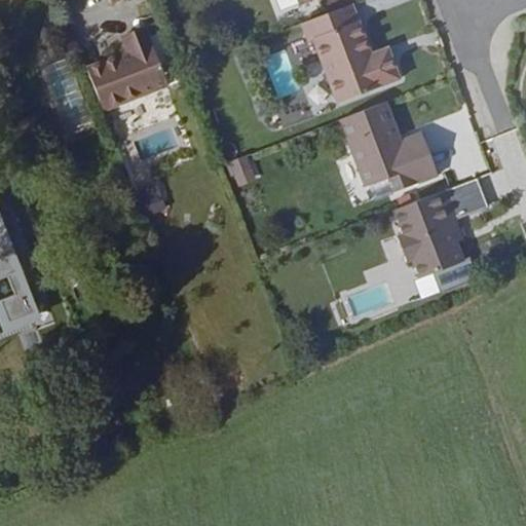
[(276,0),(282,16),(301,11),(297,0),(276,0)]
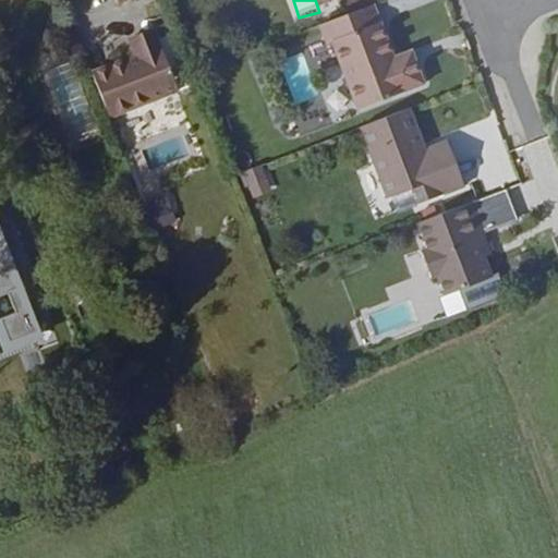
[(322,0),(324,4),(328,2),(335,21),(373,5),(387,0),(322,0)]
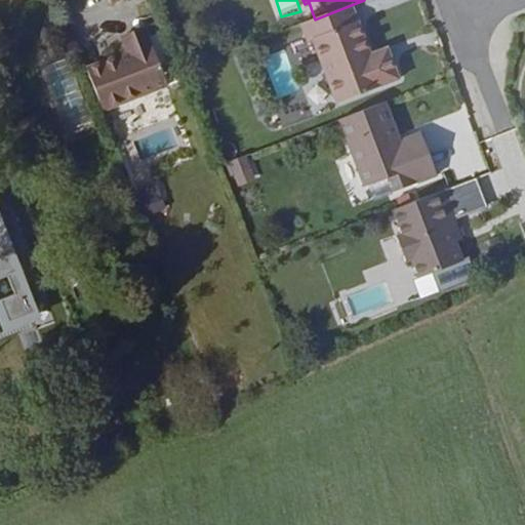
[(391,58),(373,65),(370,55),(351,5),(315,19),(300,25),(308,42),(312,40),(336,105),(399,81),(391,58)]
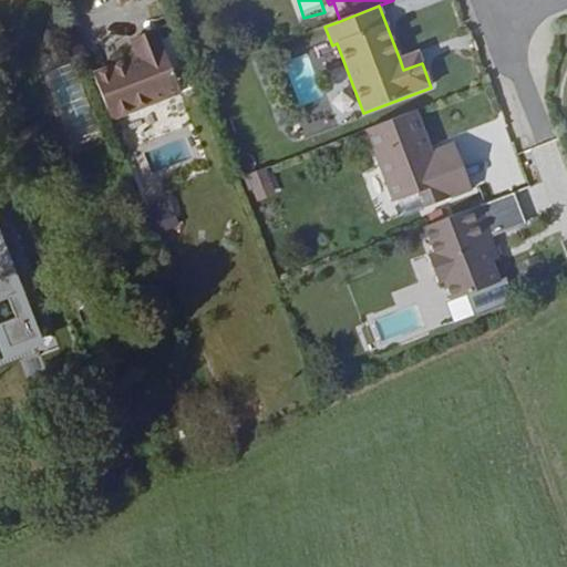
[(136,53),(92,70),(111,116),(181,90),(157,30),(152,28),(134,35),(132,41),(136,53)]
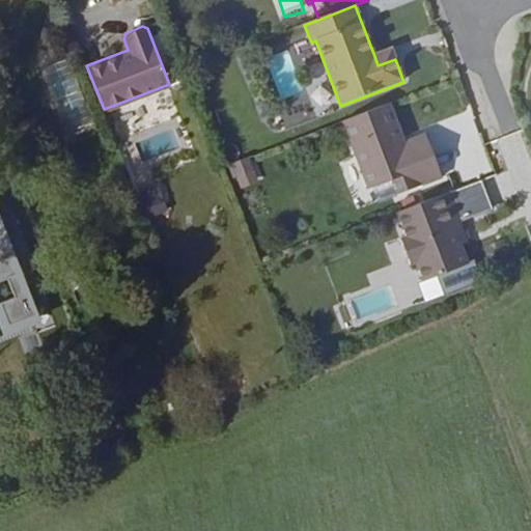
[(391,50),(374,56),(378,65),(395,59),(391,50)]
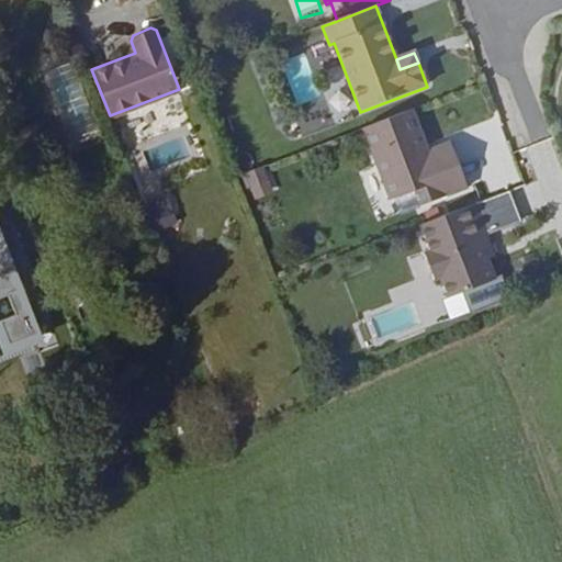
[(283,60),(299,101),(318,94),(303,54),(283,60)]
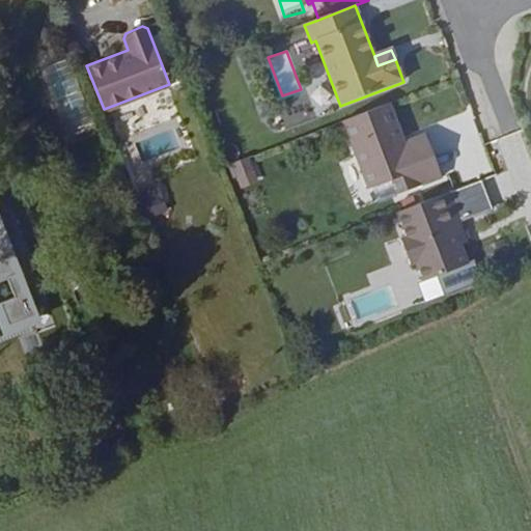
[(75,80),(50,90),(67,135),(93,124),(75,80)]
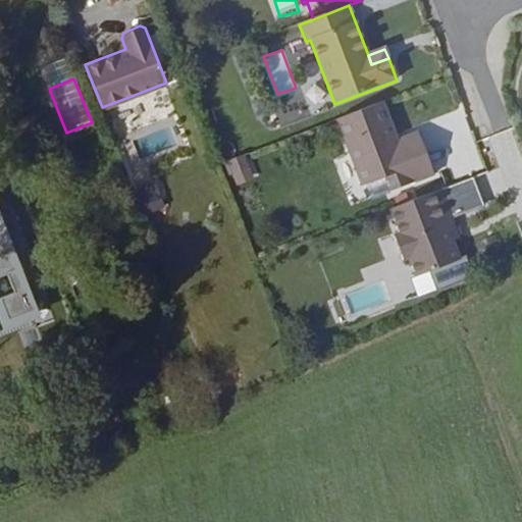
[(396,135),(383,102),(337,119),(363,186),(368,200),(435,174),(419,133),(392,143),(389,137),(396,135)]
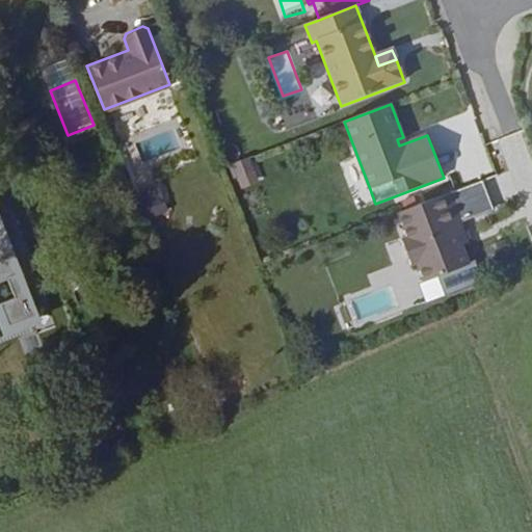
[(248,157),(234,163),(239,178),(254,173),(248,157)]
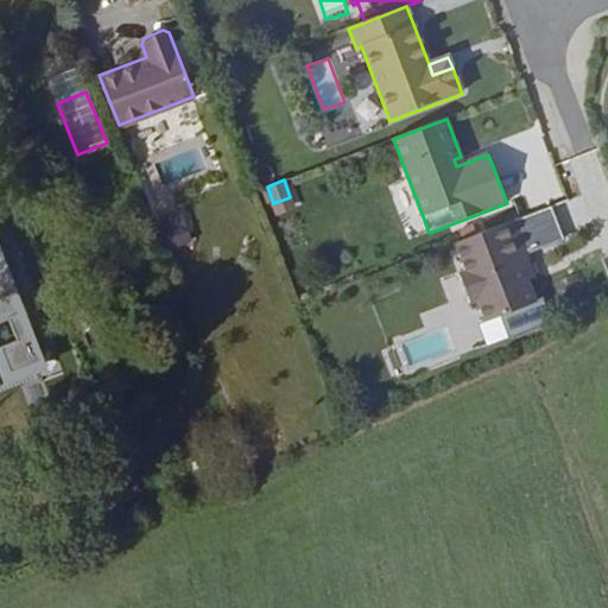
[(182,206),(156,217),(170,249),(196,238),(182,206)]
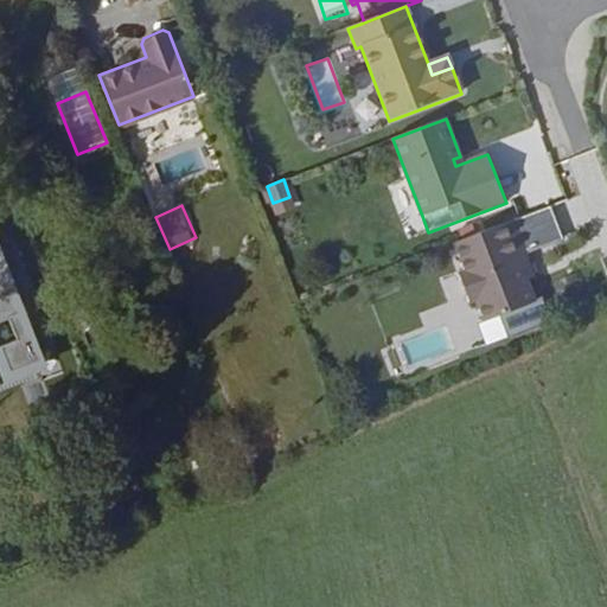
[(512,222),(454,243),(465,272),(458,274),(468,302),(475,300),(484,323),(535,304),(525,281),(521,267),(529,264),(512,222)]
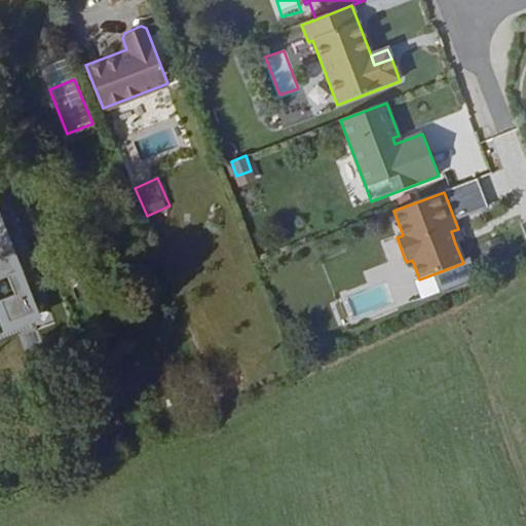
[(458,229),(451,231),(455,243),(462,240),(458,229)]
